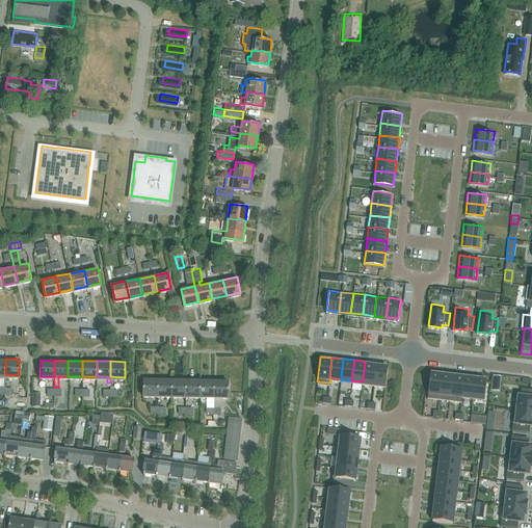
[(363,381),(374,383),(376,363),(365,362),(363,381)]
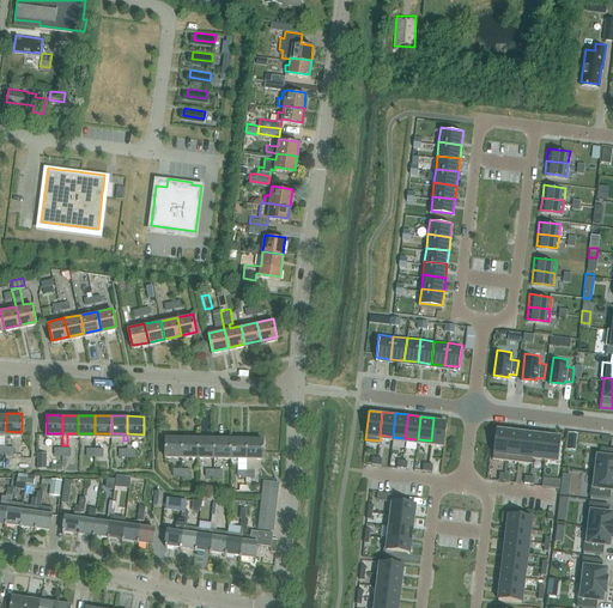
[(434,418),(431,441),(444,443),(447,419),(434,418)]
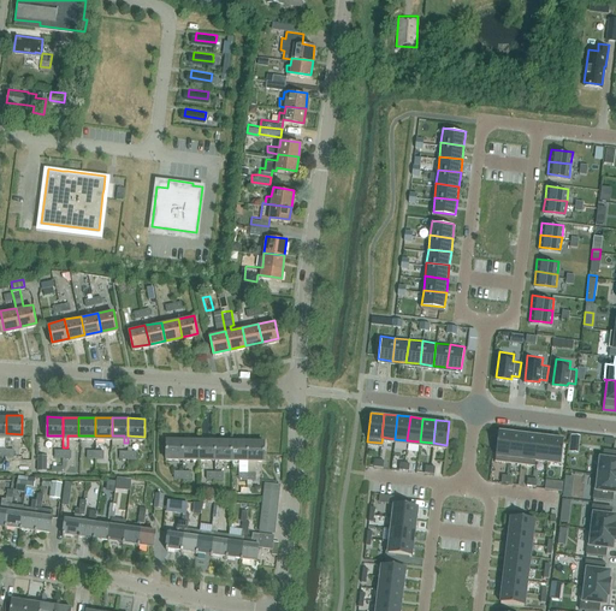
[(495,457),(508,460),(511,431),(498,428),(495,457)]
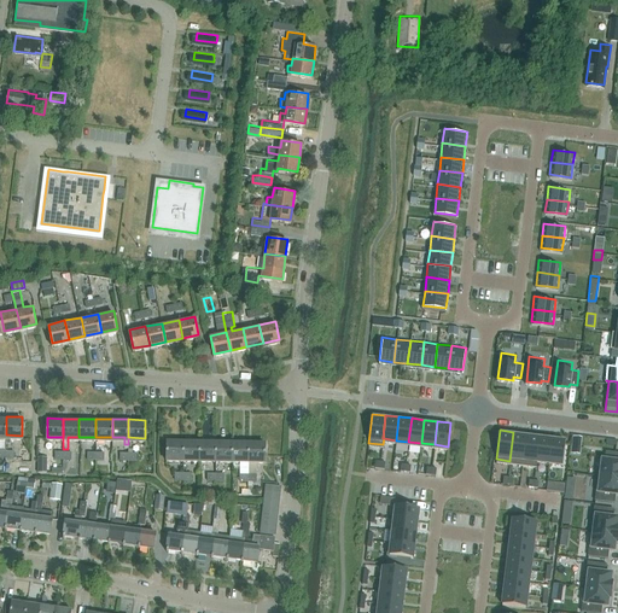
[(523,462),(526,433),(513,432),(509,461),(523,462)]
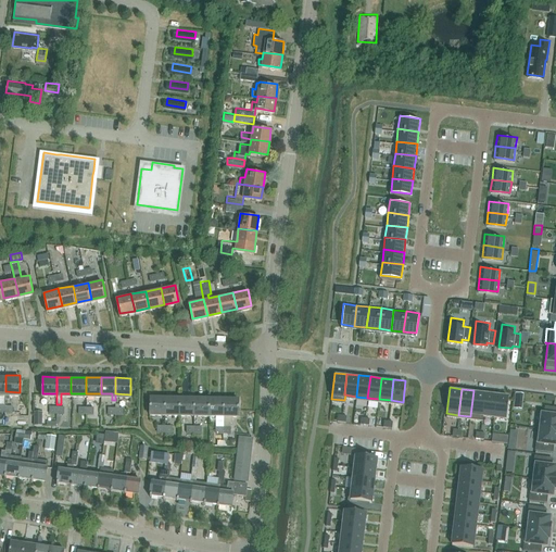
[(474,390),(470,416),(482,417),(483,413),(482,413),(485,391),(474,390)]
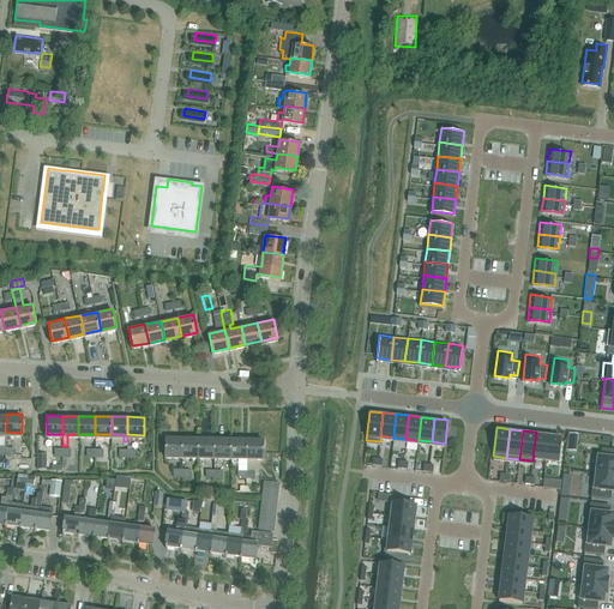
[(546,457),(548,434),(536,432),(533,456),(534,456),(546,457)]
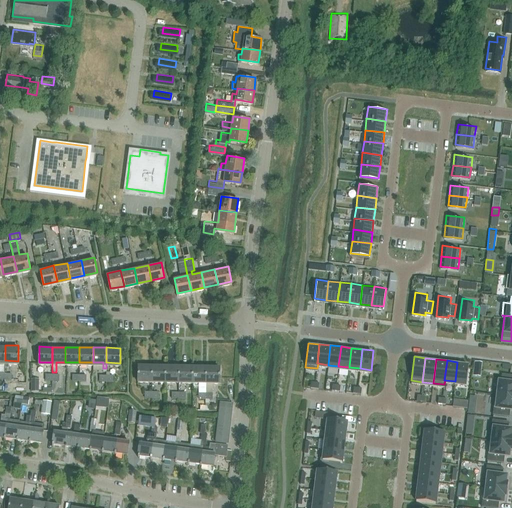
[(457,362),(455,381),(466,382),(468,363),(457,362)]
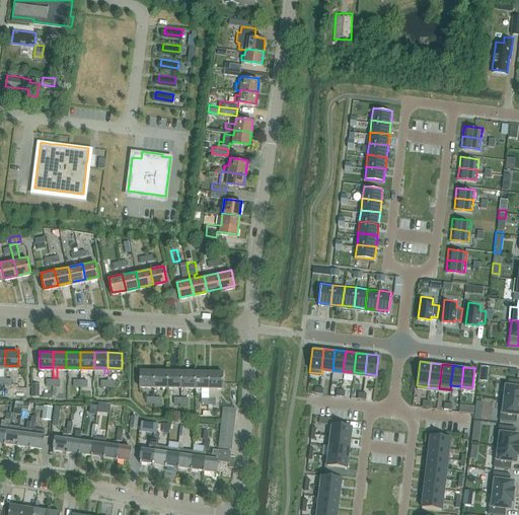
[(140,368),(140,383),(154,384),(154,369),(140,368)]
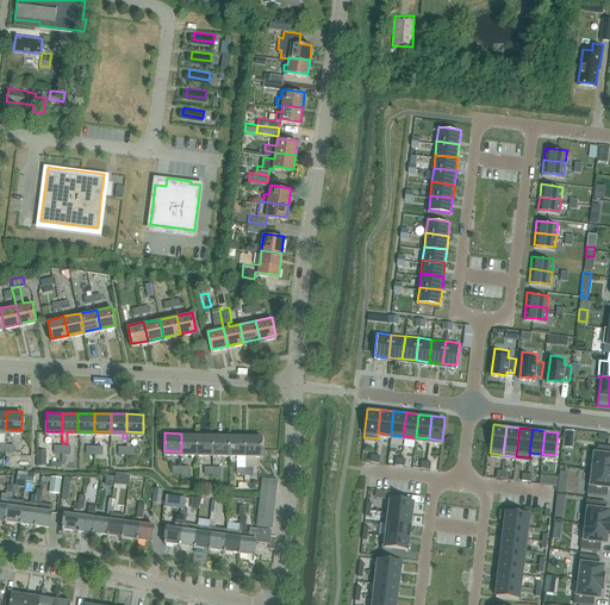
[(181,451),(197,451),(198,434),(181,434),(181,451)]
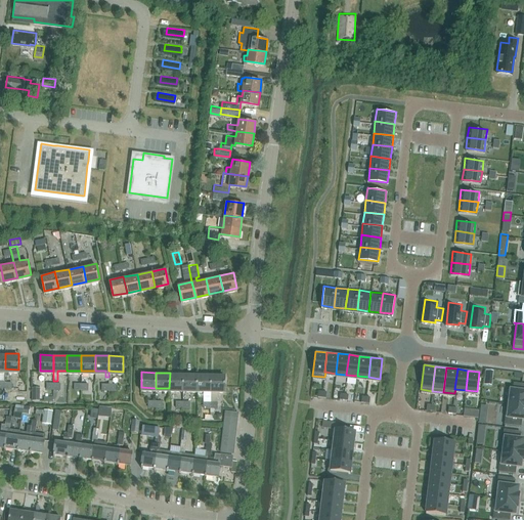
[(169,388),(183,388),(183,373),(170,373),(169,388)]
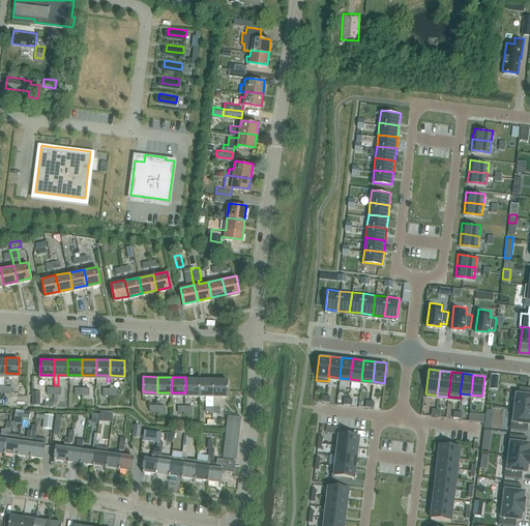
[(200,393),(200,378),(185,377),(185,392),(200,393)]
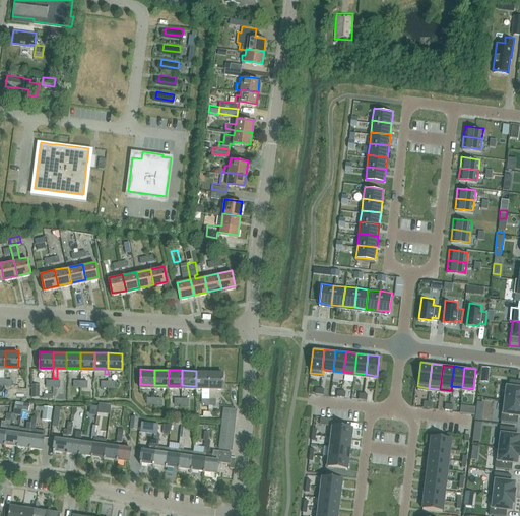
[(209,371),(196,371),(196,386),(209,386),(209,371)]
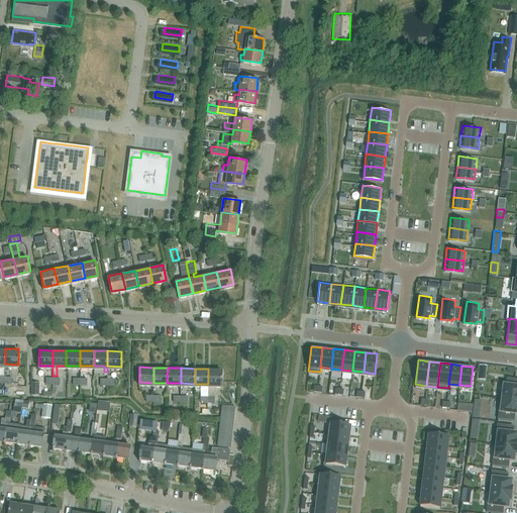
[(208,369),(208,384),(221,384),(221,369),(208,369)]
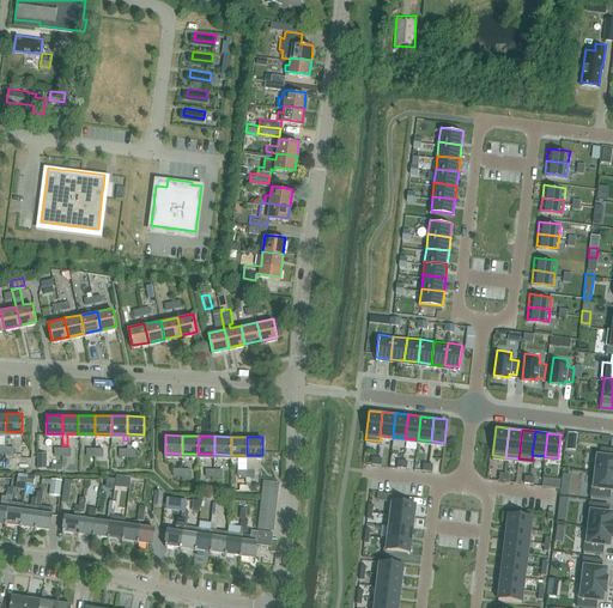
[(593,468),(612,470),(612,445),(601,444),(600,453),(595,453),(593,468)]
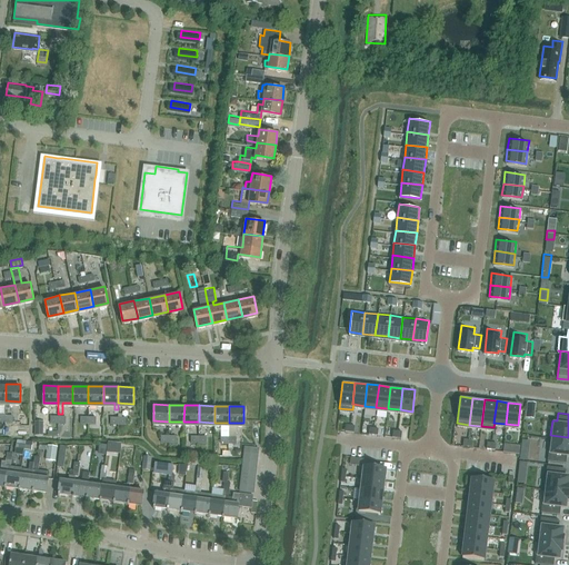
[(6,432),(20,432),(20,420),(7,420),(6,432)]
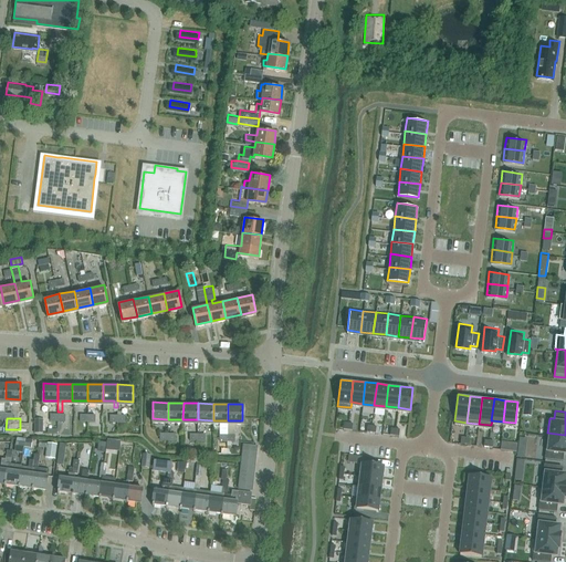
[(16,443),(23,444),(25,435),(17,433),(16,443)]
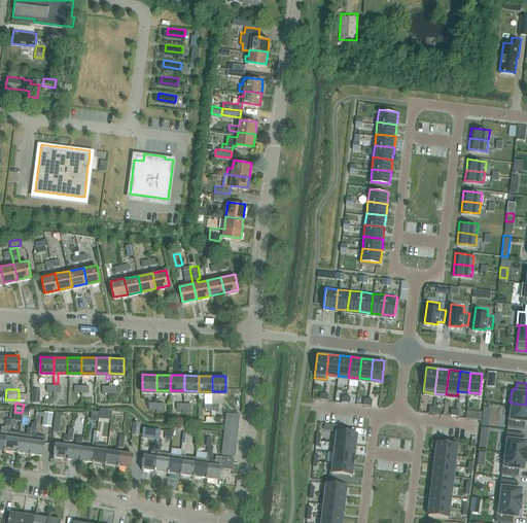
[(507,416),(508,416),(507,423),(524,425),(525,418),(526,418),(526,405),(510,403),(507,416)]
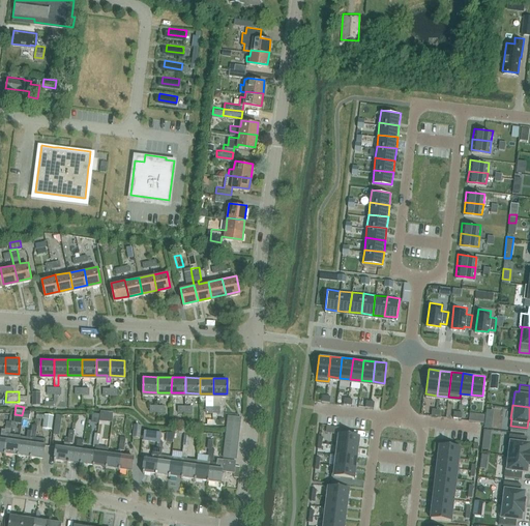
[(22,415),(29,416),(31,408),(24,407),(22,415)]
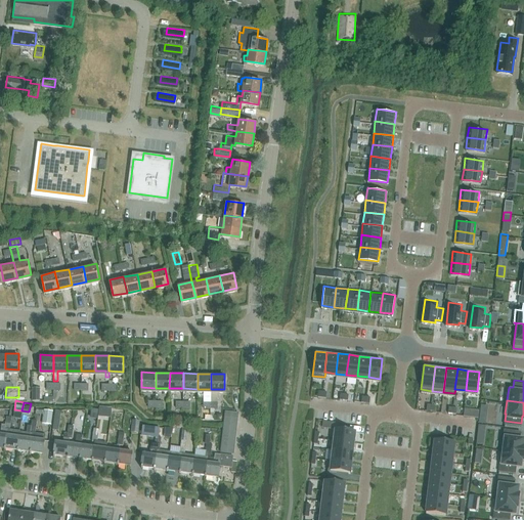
[(464,404),(464,413),(473,414),(473,406),(464,404)]
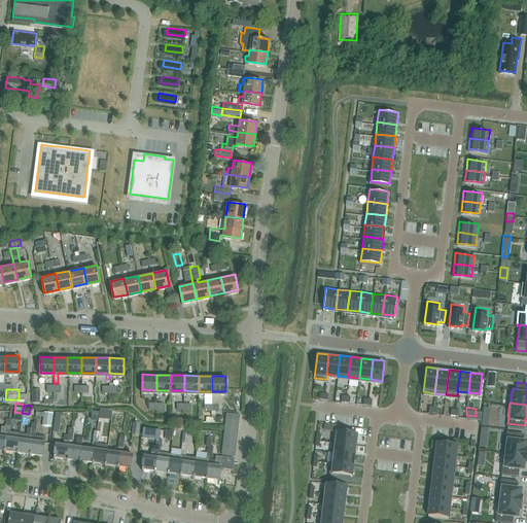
[(51,424),(54,410),(44,409),(42,422),(51,424)]
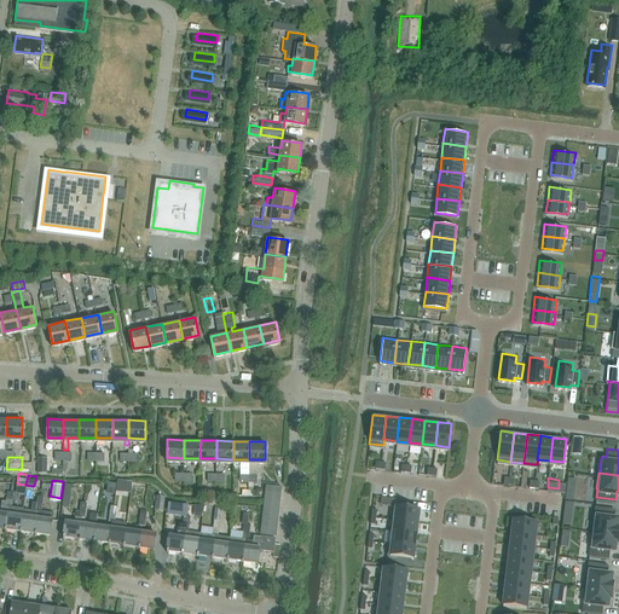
[(395,503),(394,516),(418,519),(420,505),(405,504),(406,497),(393,494),(392,503),(395,503)]
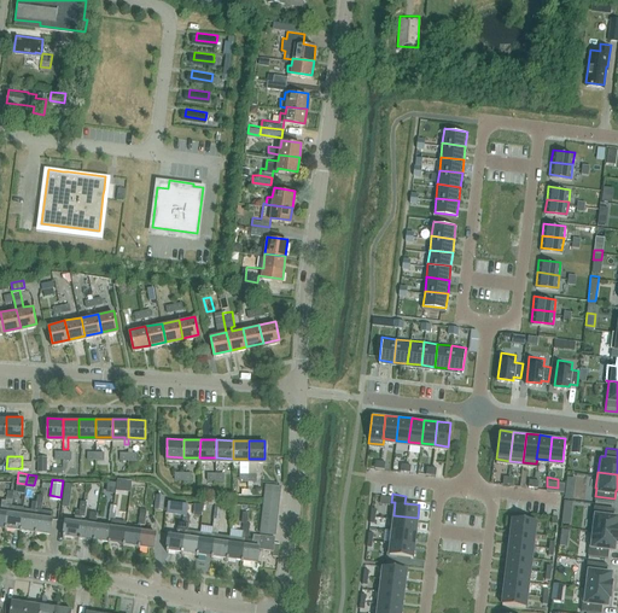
[(0,525),(5,526),(9,502),(11,503),(12,495),(6,495),(6,497),(3,496),(0,508),(0,525)]
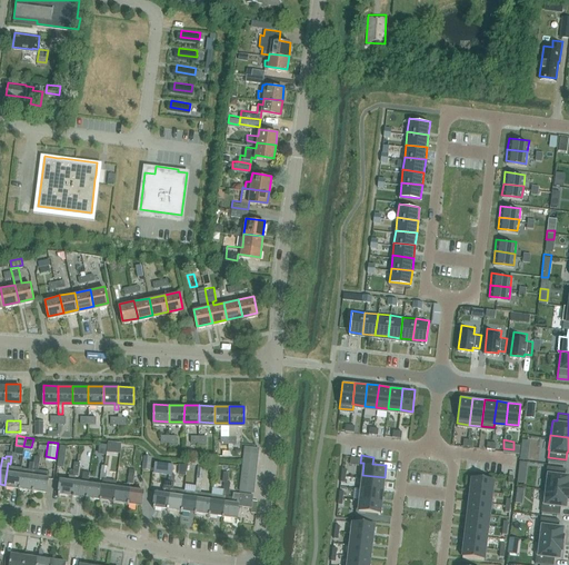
[(18,486),(32,488),(35,466),(38,467),(39,461),(33,459),(29,459),(28,466),(21,465),(18,486)]
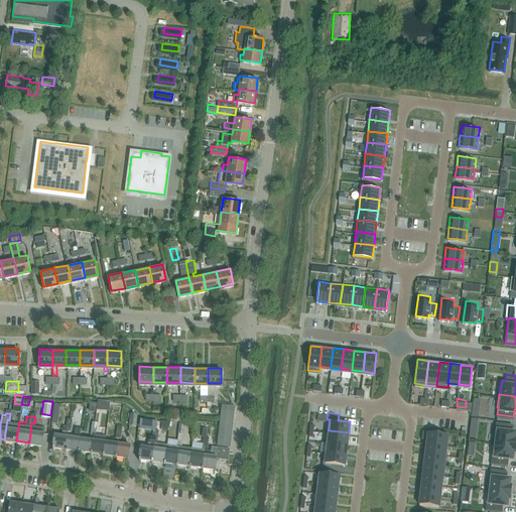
[(140,416),(139,425),(140,425),(153,427),(153,426),(156,426),(156,425),(157,418),(140,416)]
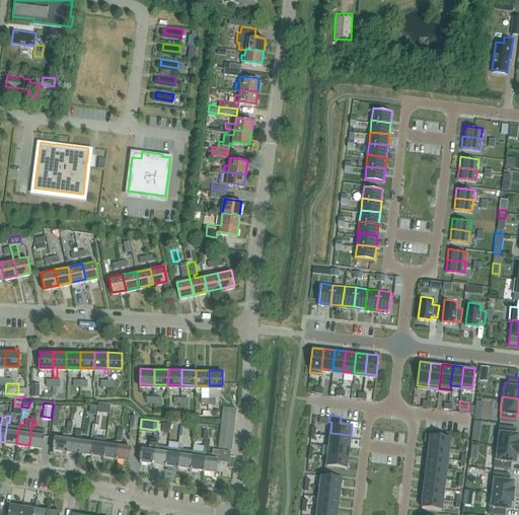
[(19,424),(9,423),(7,422),(4,442),(16,443),(19,424)]
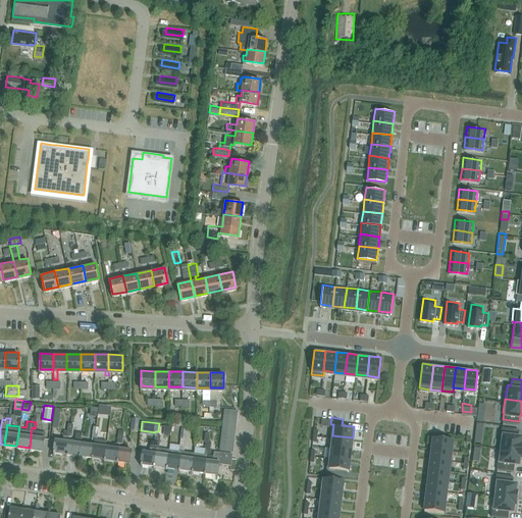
[(499,446),(521,449),(521,445),(521,442),(521,434),(517,434),(518,427),(502,425),(501,432),(499,446)]
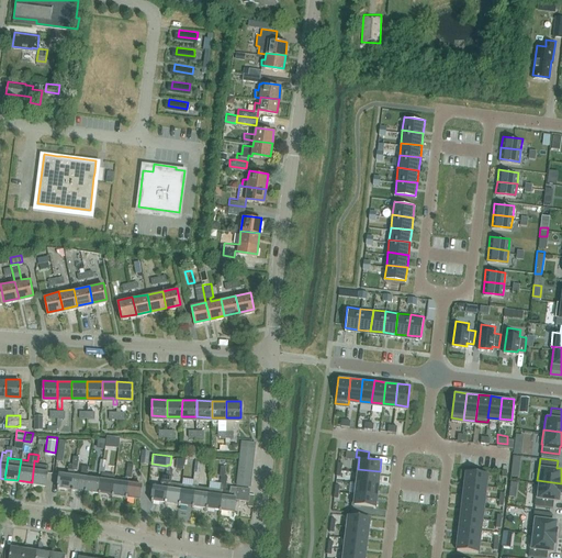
[(59,470),(57,486),(71,487),(74,472),(74,466),(77,467),(78,460),(72,459),(71,466),(67,466),(67,471),(59,470)]
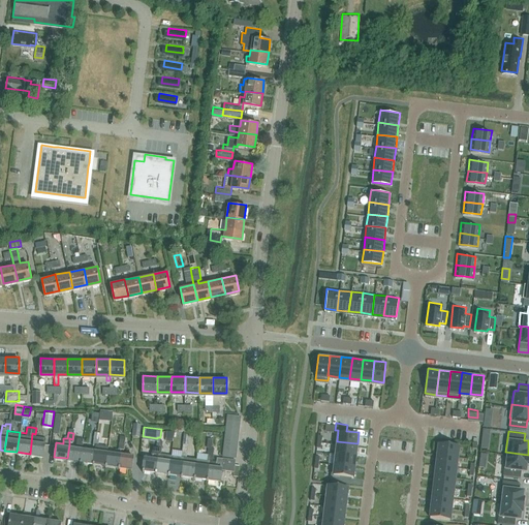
[(35,434),(32,433),(30,454),(42,456),(45,435),(35,434)]
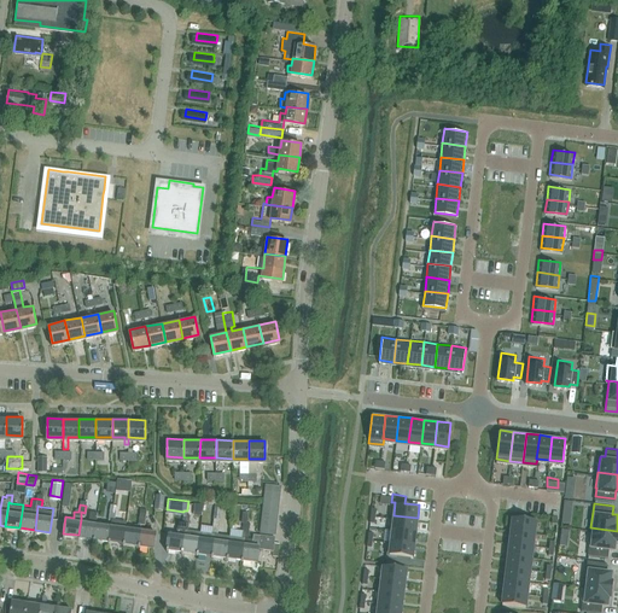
[(97,509),(89,508),(88,520),(81,519),(79,535),(93,537),(95,520),(97,509)]
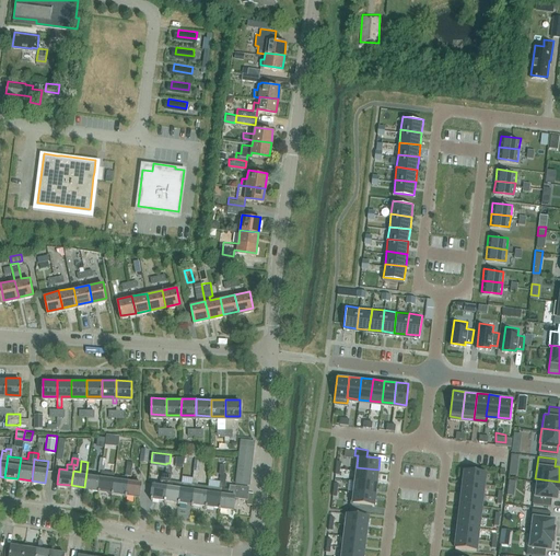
[(356,478),(376,481),(378,470),(357,467),(356,478)]
